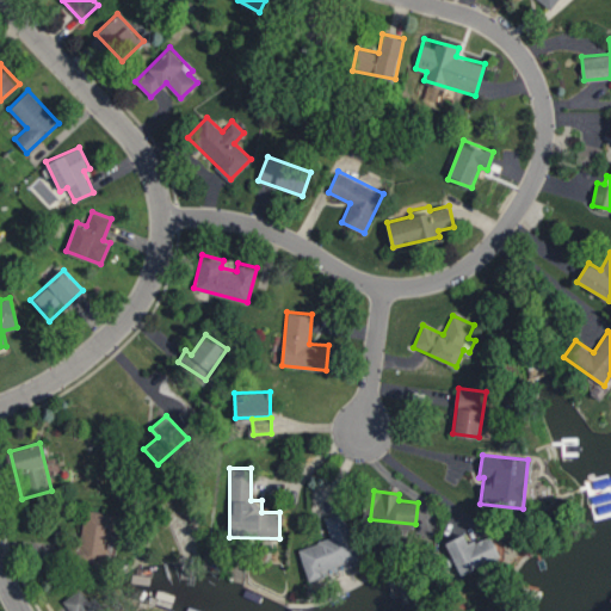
[(118,514),(85,508),(76,562),(104,566),(110,530),(116,530),(118,514)]
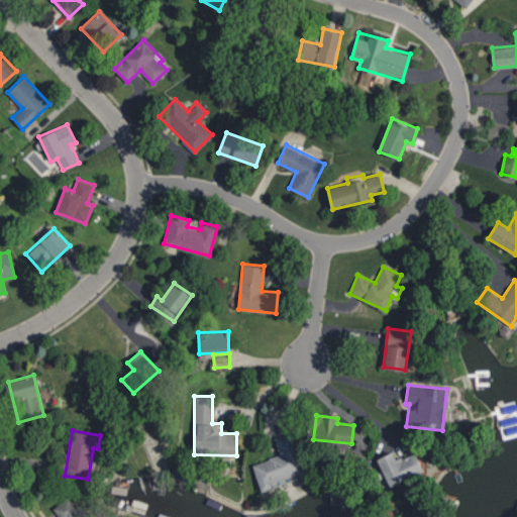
[(262,491),(305,476),(290,431),(274,437),(280,454),(252,463),(262,491)]
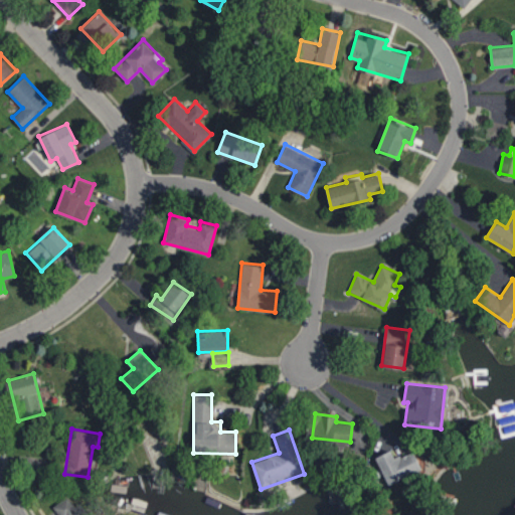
[(395,458),(391,450),(375,457),(387,484),(421,469),(413,450),(395,458)]
